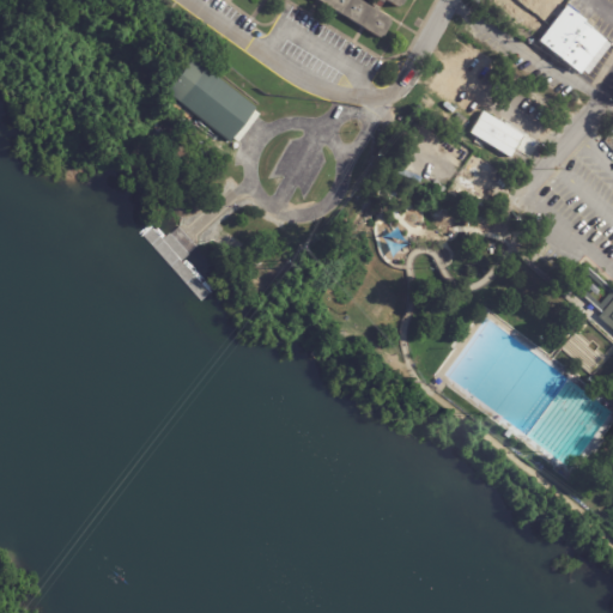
[(359,0),(311,0),(381,42),(393,20),(359,0)]
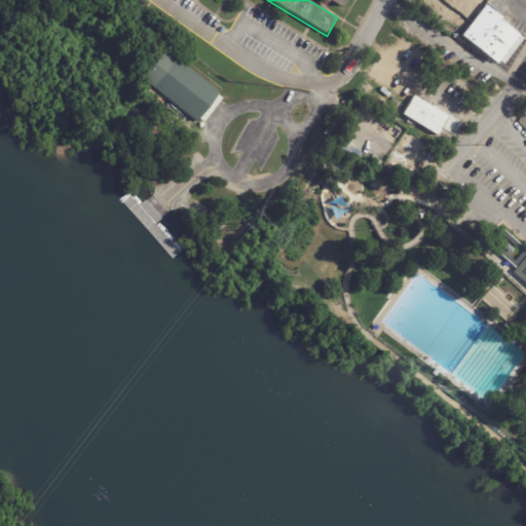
[(328,0),(348,0),(343,9),(328,0)]
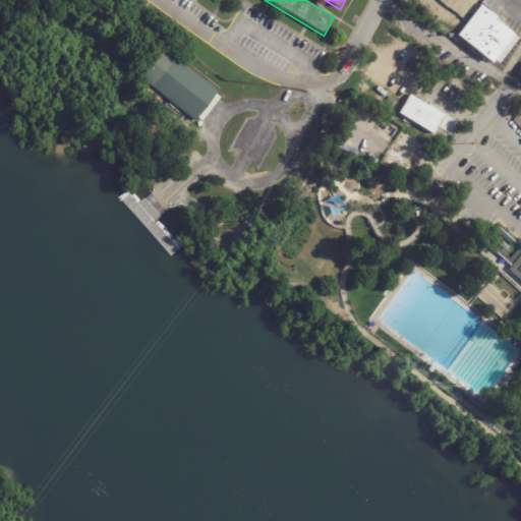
[(436,0),(443,0),(456,10),(447,21),(429,8),(436,0)]
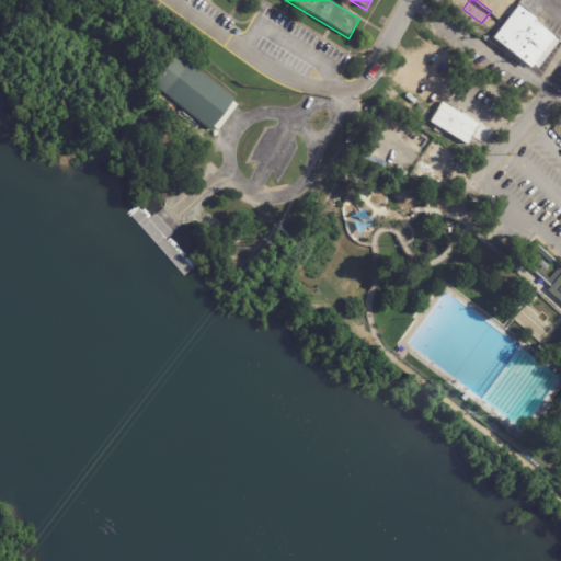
[(514,53),(495,38),(522,4),(539,18),(538,21),(545,25),(544,26),(558,37),(557,38),(560,42),(540,69),(536,66),(534,68),(514,53)]
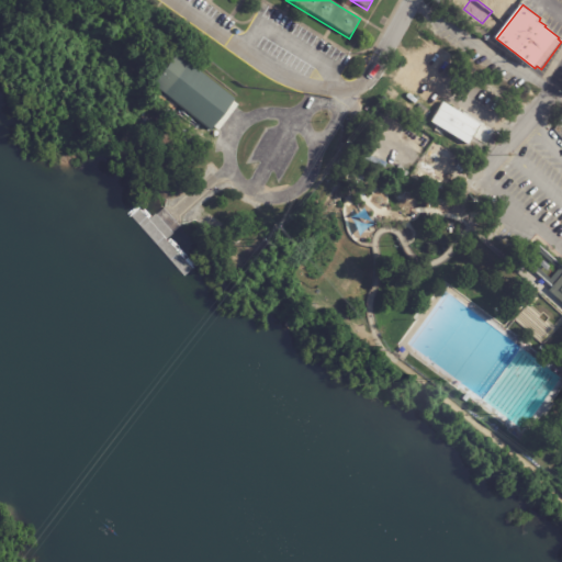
[(433,38),(461,58),(450,75),(430,62),(419,78),(433,87),(439,77),(445,80),(438,90),(440,92),(438,96),(453,105),(445,119),(409,96),(414,90),(411,88),(407,93),(392,85),(415,49),(423,55),(424,53),(419,49),(428,35),(433,38)]
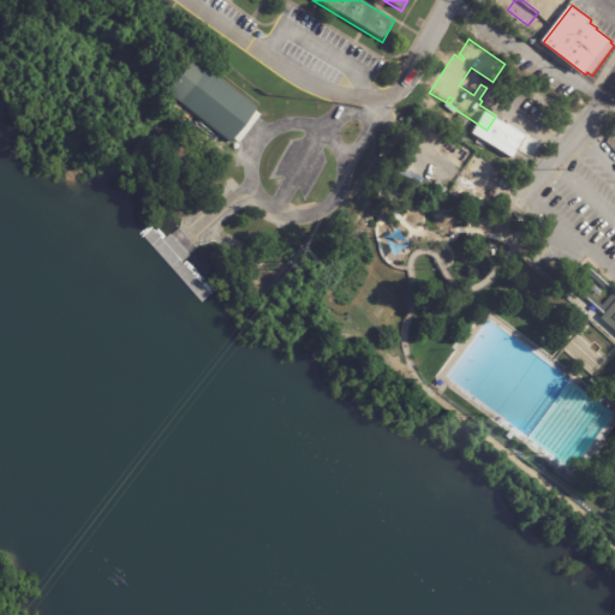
[(202,65),(256,108),(230,142),(168,93),(195,60),(202,65)]
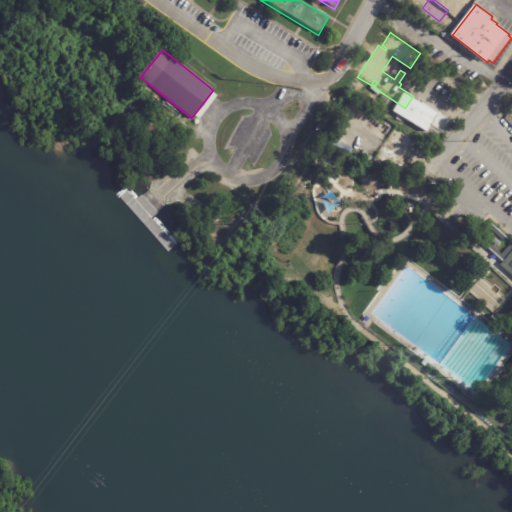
[(351,87),(356,79),(366,86),(361,94),(351,87)]
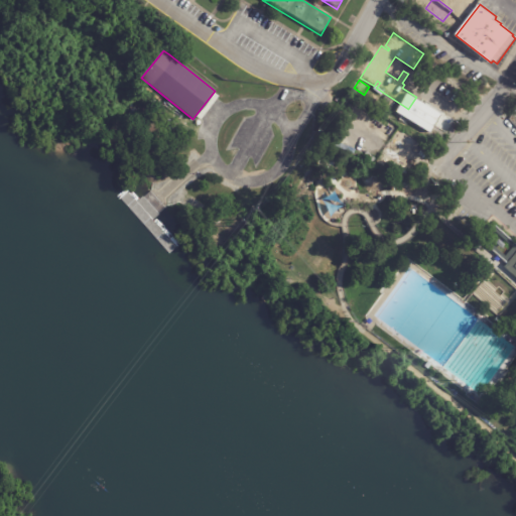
[(361,108),(357,113),(345,105),(352,94),(364,102),(361,108)]
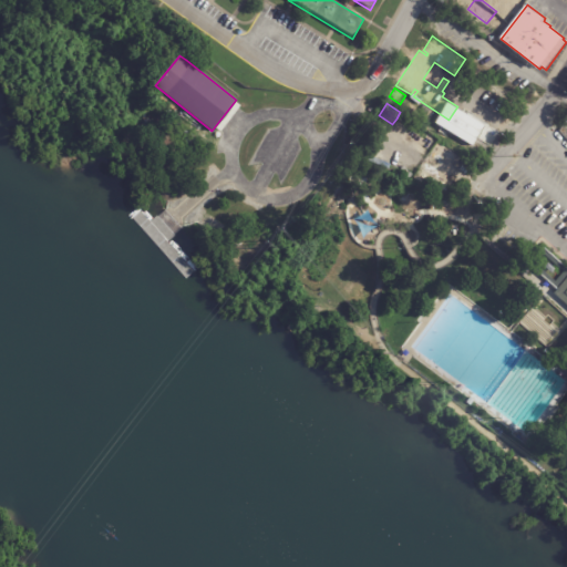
[(483,125),(445,103),(433,123),(471,146),(483,125)]
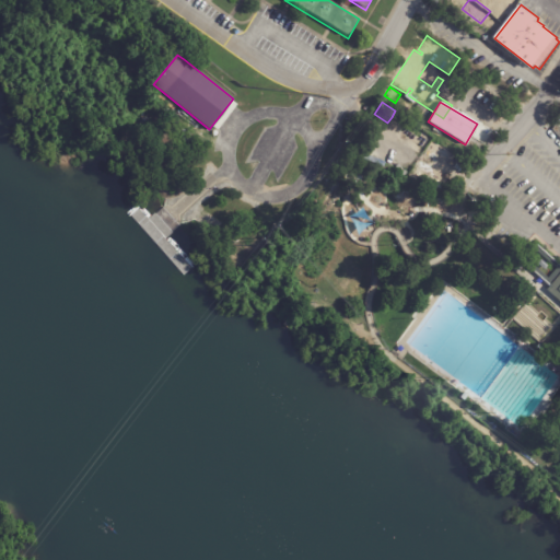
[(167,108),(176,116),(171,121),(162,114),(167,108)]
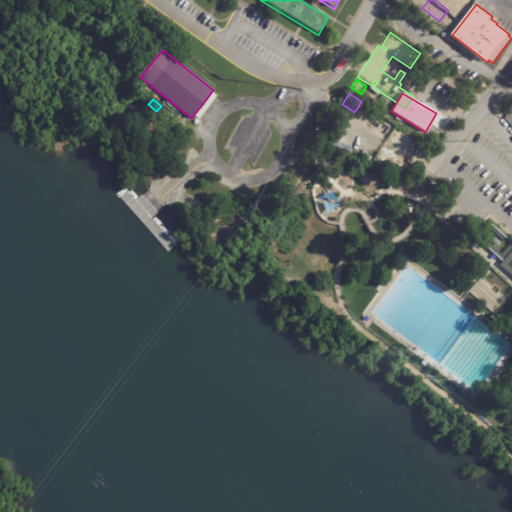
[(511,280),(467,240),(492,216),(511,234),(511,280)]
